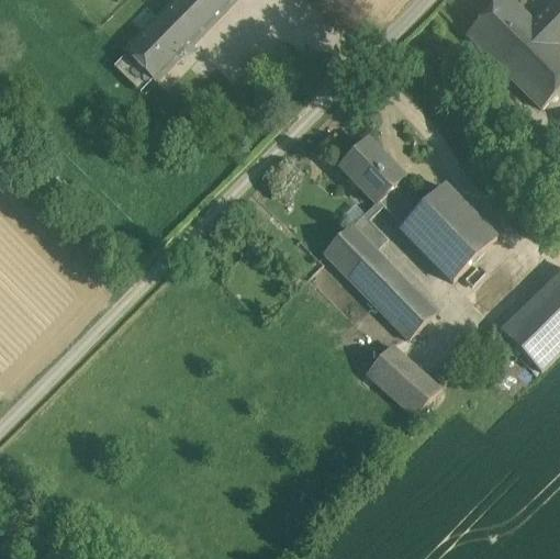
[(170,0),(168,2),(196,30),(224,0),(170,0)]
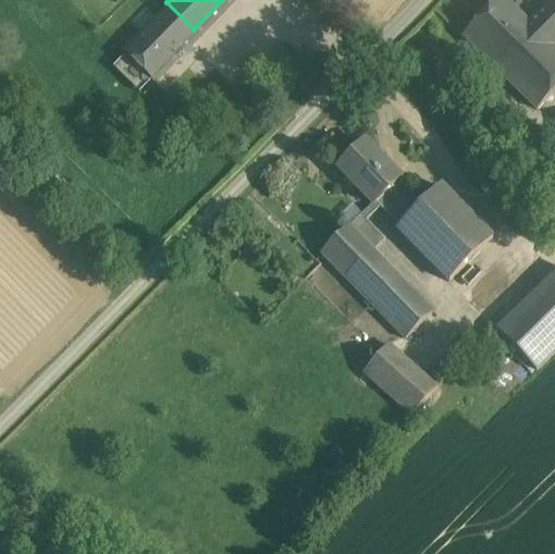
[(534,27),(527,20),(506,0),(494,0),(460,34),(495,68),(534,27)]
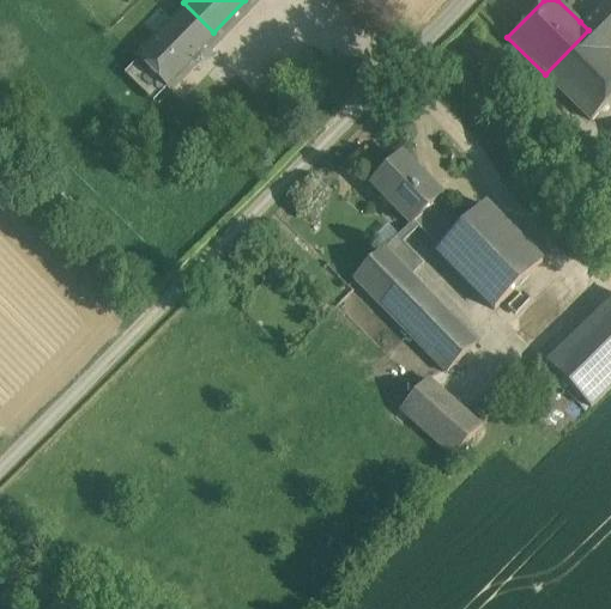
[(602,0),(580,22),(588,30),(608,49),(610,44),(610,0),(602,0)]
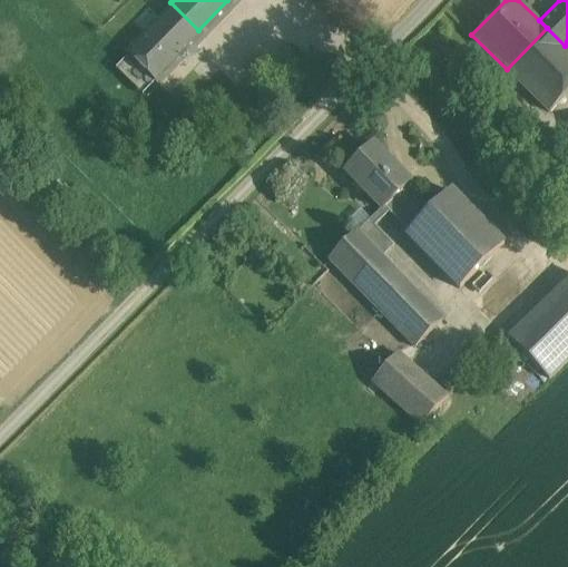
[(170,2),(125,49),(153,76),(198,30),(170,2)]
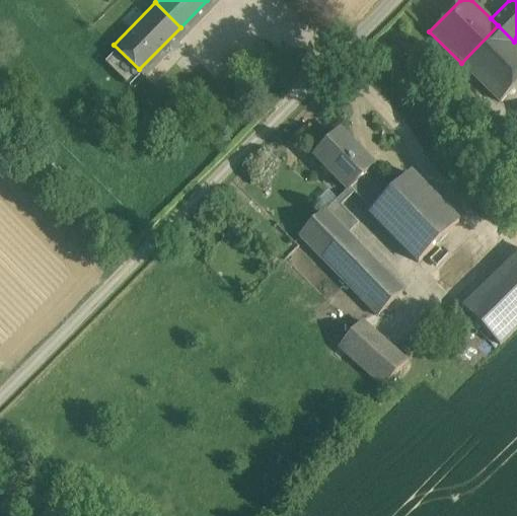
[(516,44),(514,42),(498,25),(461,63),(498,99),(516,79),(516,44)]
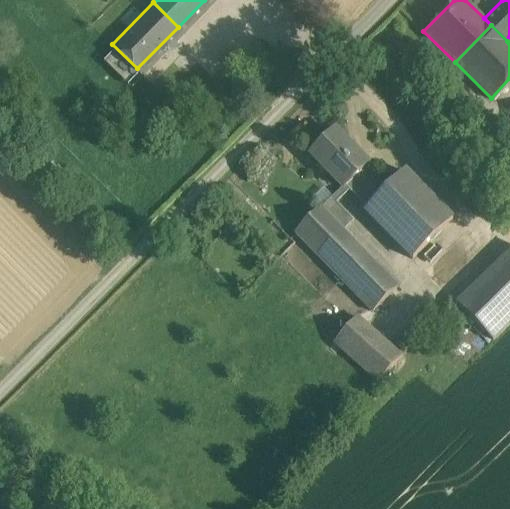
[(367,162),(332,127),(308,151),(340,183),(342,186),(345,183),(364,165),(367,162)]
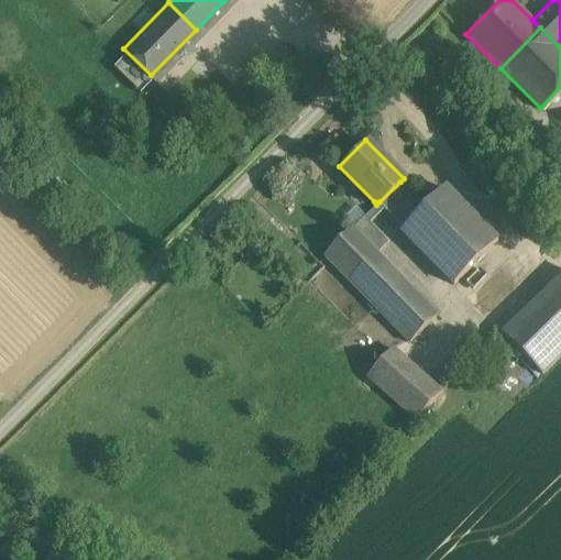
[(424,205),(400,182),(380,201),(383,205),(403,226),(424,205)]
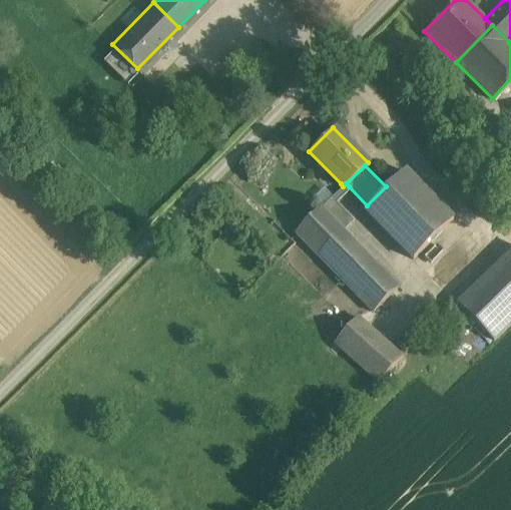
[(367,205),(365,207),(411,256),(452,216),(406,167),(386,186),(367,205)]
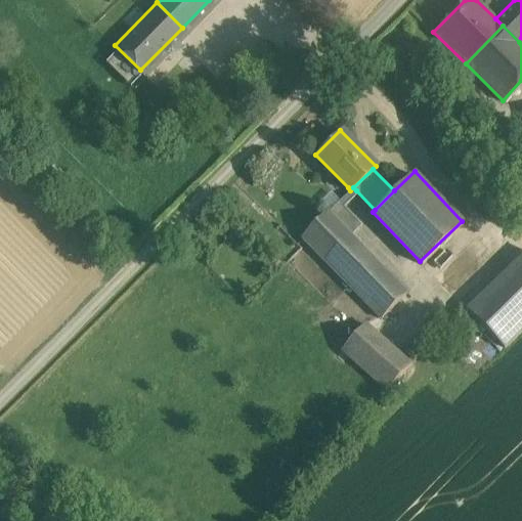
[(337,198),(327,209),(349,232),(360,222),(343,204),(356,190),(353,187),(350,190),(348,187),(337,198)]
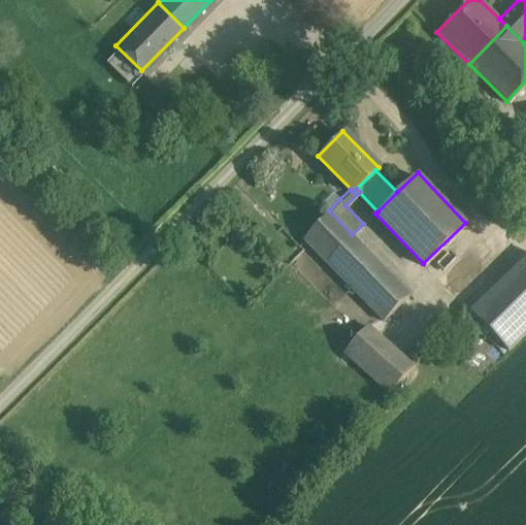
[(320,203),(328,210),(329,210),(339,199),(332,192),(320,203)]
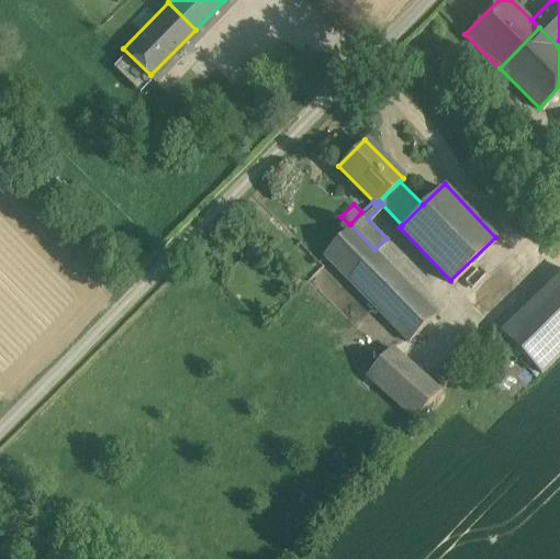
[(349,224),(321,252),(406,339),(435,311),(374,249),(350,224),(349,224)]
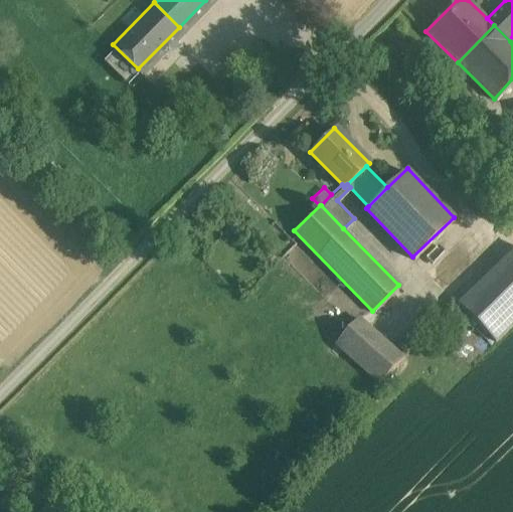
[(512,249),(458,303),(493,339),(512,319),(512,249)]
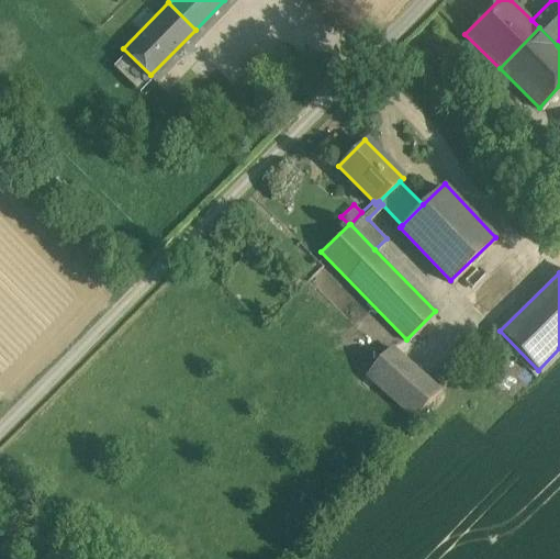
[(438,389),(390,345),(364,372),(413,417),(438,389)]
